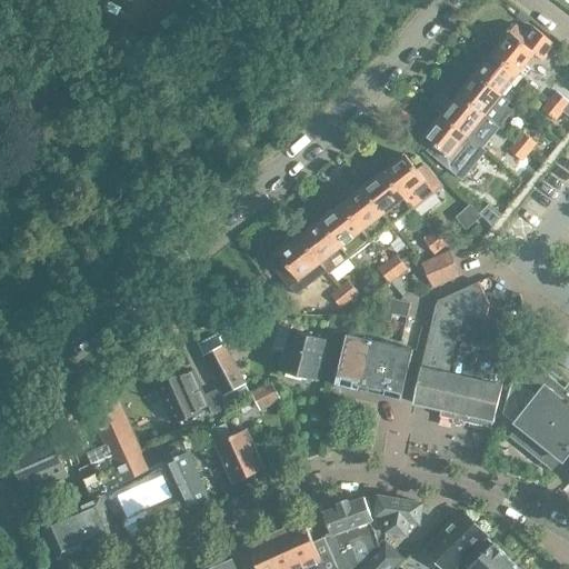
[(516,25),(492,52),(518,73),(523,78),(530,69),(527,66),(536,55),(543,61),(557,46),(533,27),(527,33),(516,25)]
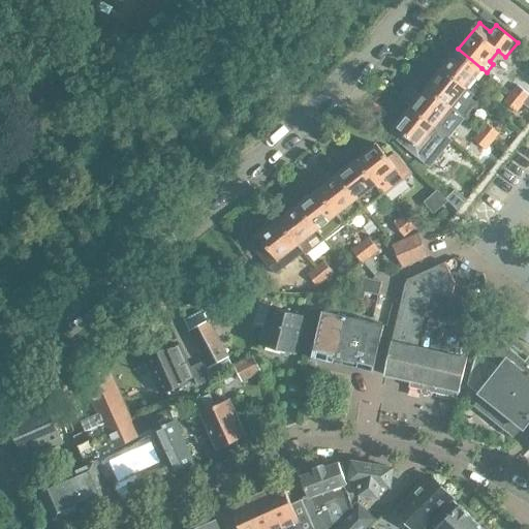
[(458,49),(443,68),(467,88),(481,68),(458,49)]
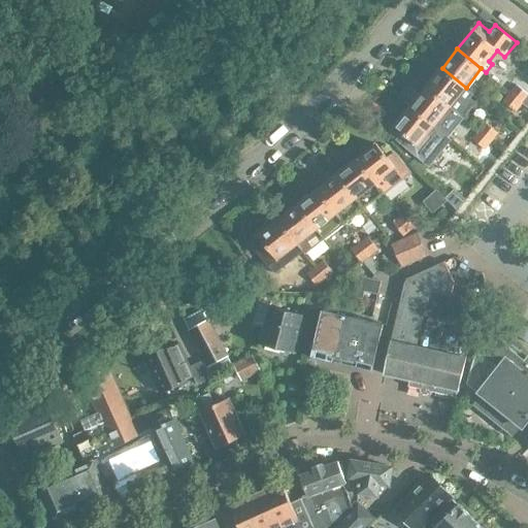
[(427,88),(451,106),(463,117),(475,102),(469,98),(473,93),(466,88),(442,68),(427,88)]
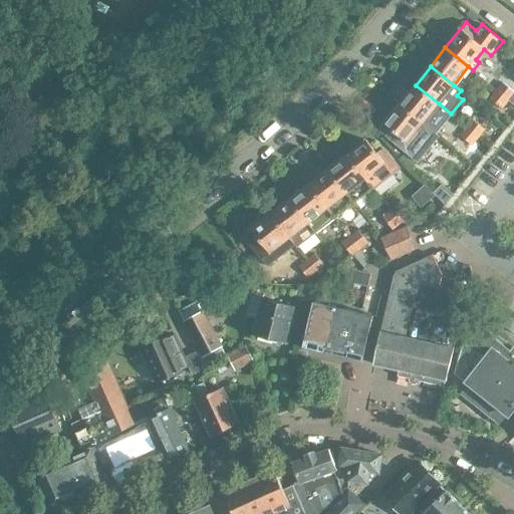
[(500,84),(496,90),(509,100),(513,93),(500,84)]
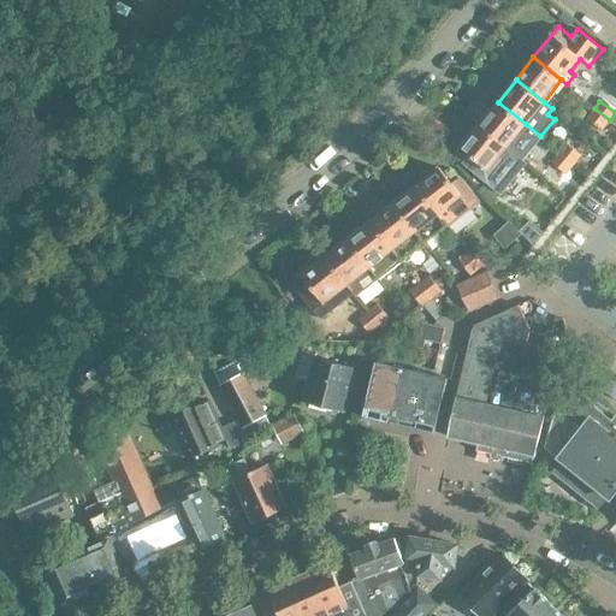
[(498,102),(480,124),(507,147),(509,146),(526,124),(498,102)]
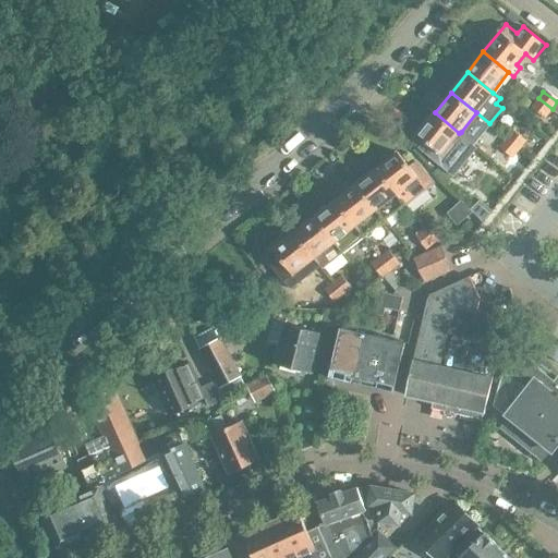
[(547,117),(553,109),(538,98),(532,106),(547,117)]
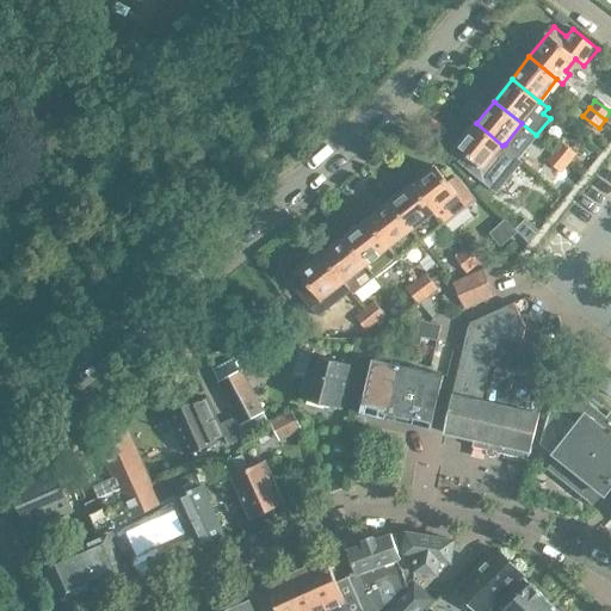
[(523,159),(505,144),(503,146),(476,123),(458,146),(467,153),(461,161),(498,191),(523,159)]
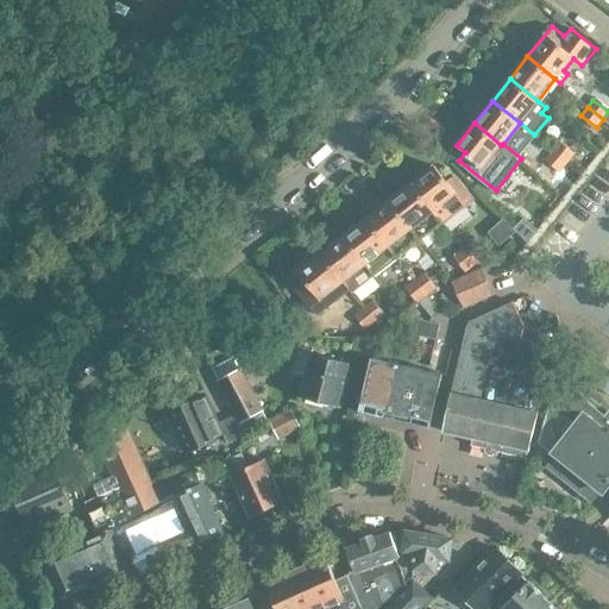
[(563,143),(556,154),(571,165),(579,154),(563,143)]
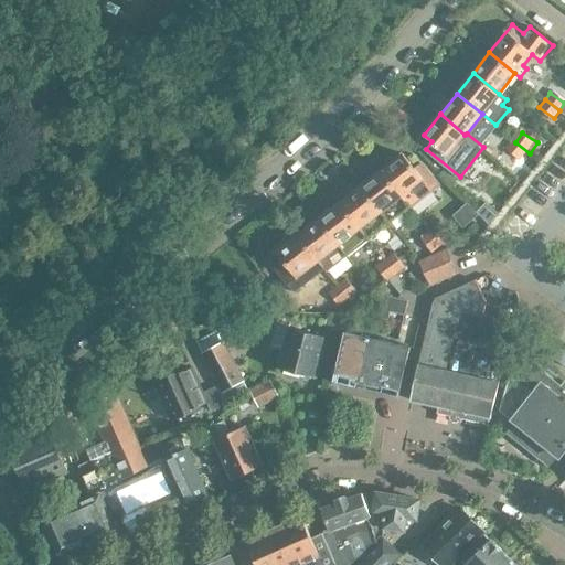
[(510,151),(524,161),(530,153),(515,142),(510,151)]
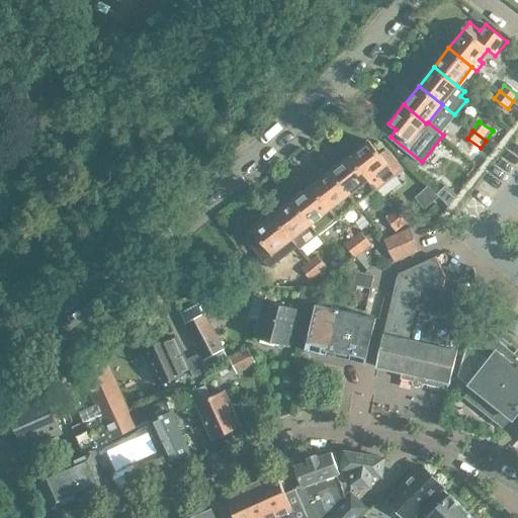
[(350,155),(376,188),(399,170),(400,165),(387,149),(380,154),(369,140),(350,155)]
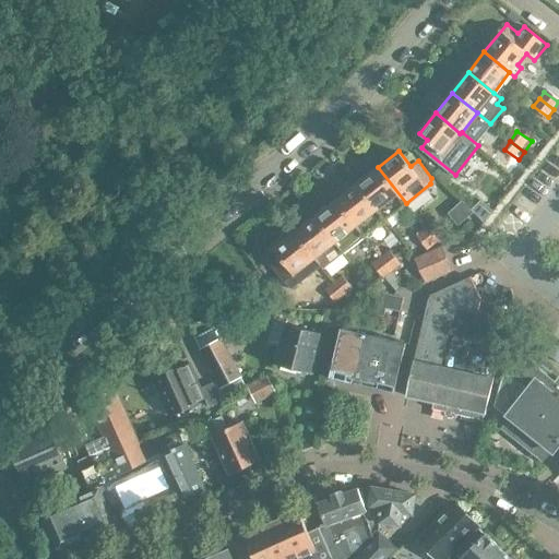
[(357,183),(377,209),(385,219),(406,203),(378,167),(357,183)]
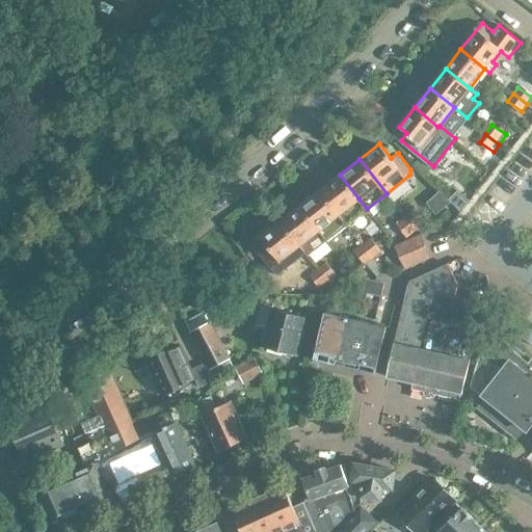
[(358,198),(340,175),(320,189),(345,221),(347,224),(367,209),(358,198)]
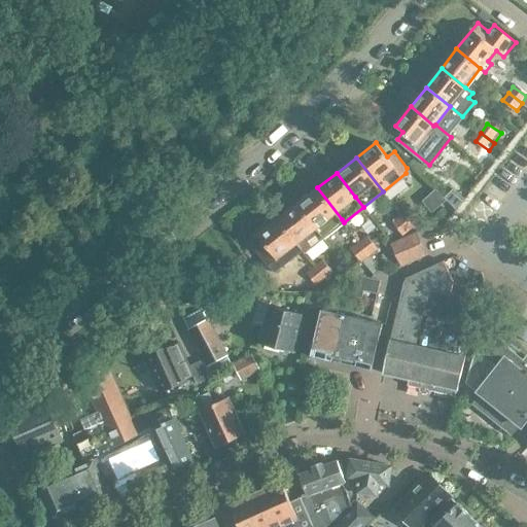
[(317,187),(297,203),(317,229),(328,219),(334,226),(342,219),(317,187)]
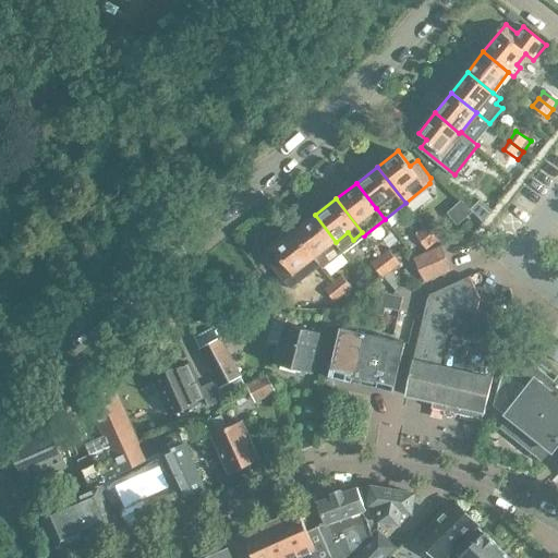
[(482,201),(472,209),(484,222),(493,210),(482,201)]
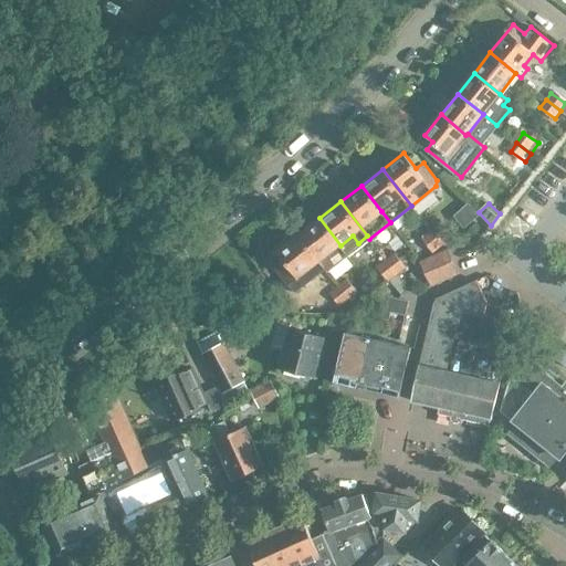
[(341,245),(320,218),(299,234),(324,269),(327,272),(348,255),(341,245)]
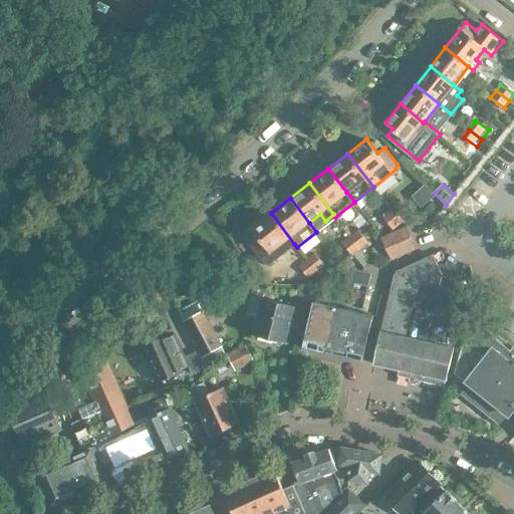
[(392,210),(402,223),(410,216),(401,203),(392,210)]
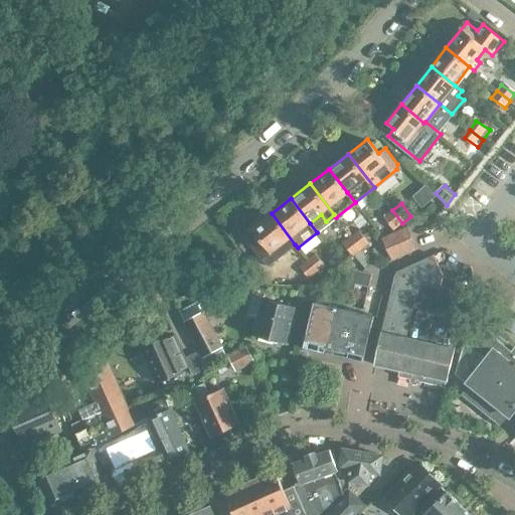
[(402,223),(392,210),(385,216),(394,228),(402,223)]
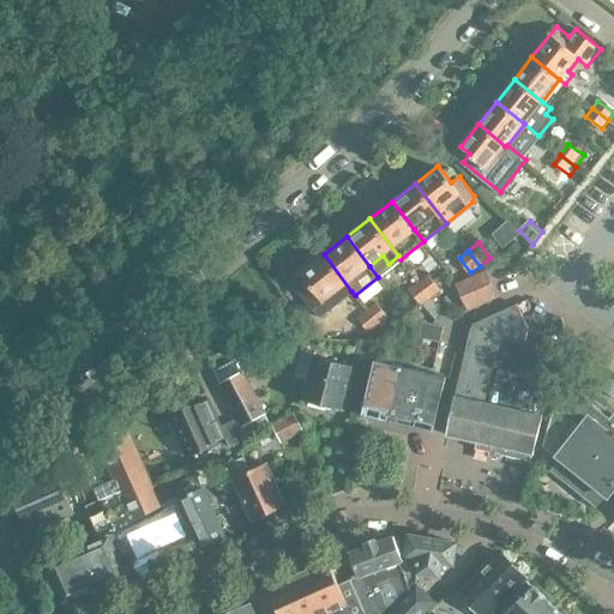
[(351,292),(324,254),(301,272),(307,280),(298,287),(318,312),(324,312),(351,292)]
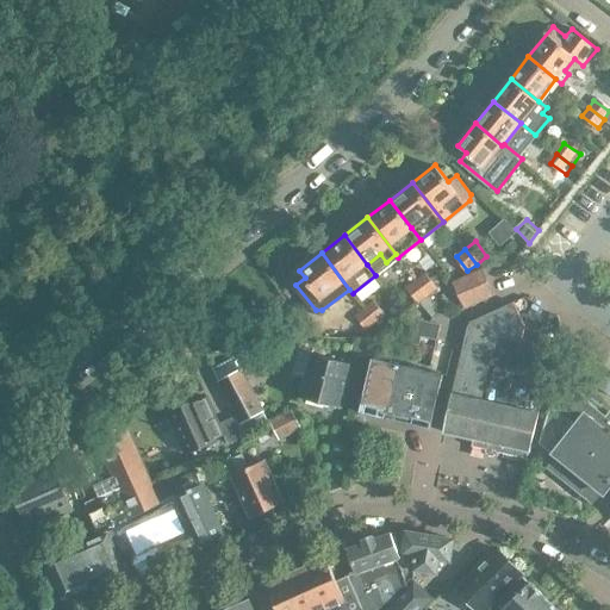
[(454,281),(460,294),(489,281),(483,268),(454,281)]
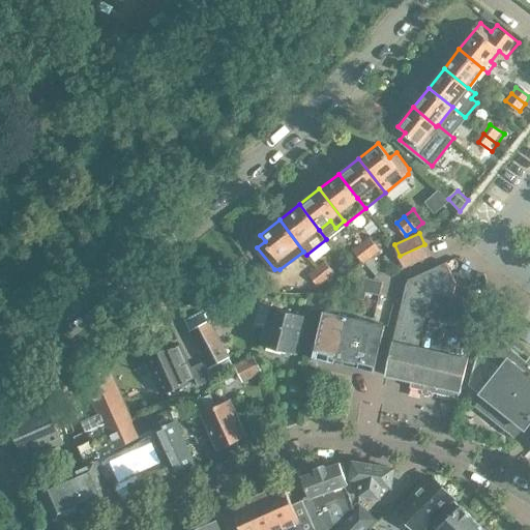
[(369,236),(360,242),(372,256),(379,249),(369,236)]
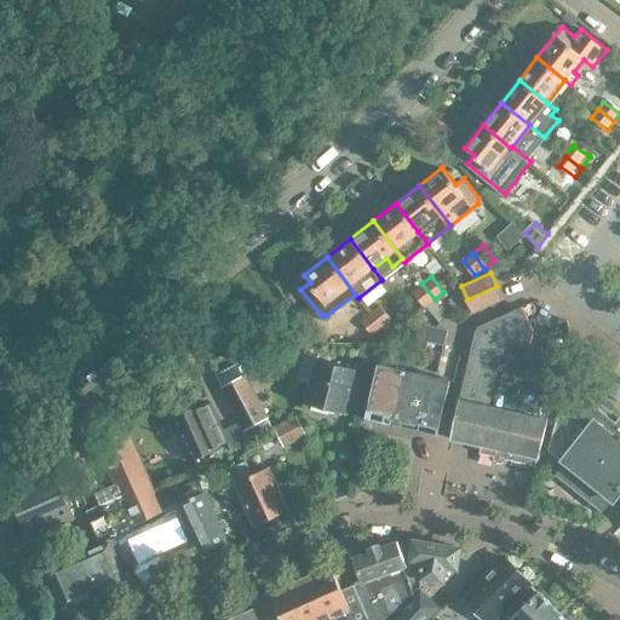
[(425,306),(435,299),(422,283),(412,291),(425,306)]
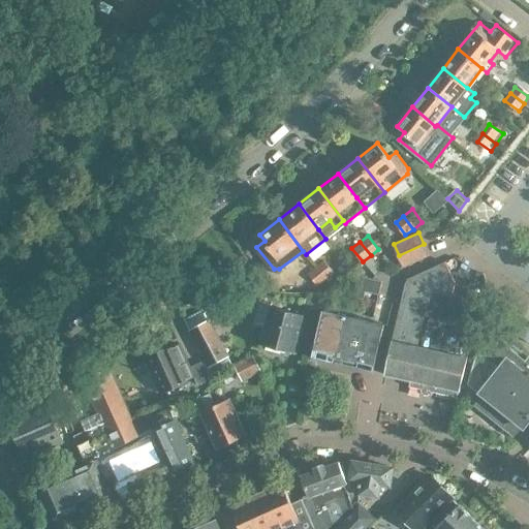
[(399,255),(404,267),(428,255),(424,244),(399,255)]
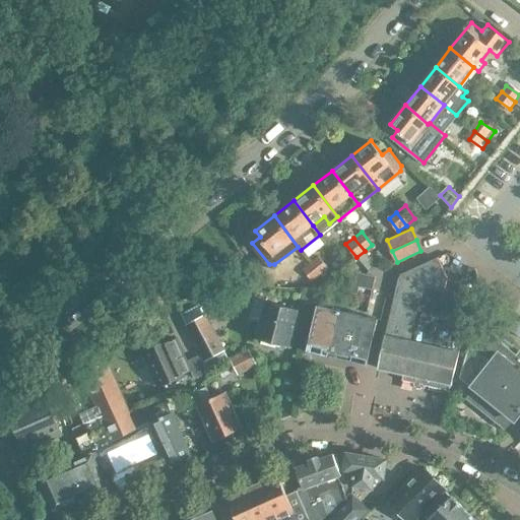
[(352,261),(355,270),(374,263),(371,254),(352,261)]
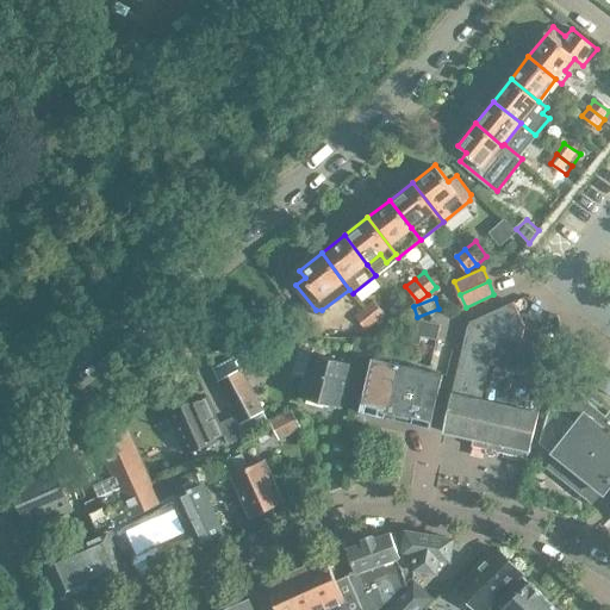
[(373,299),(363,307),(377,323),(385,315),(373,299)]
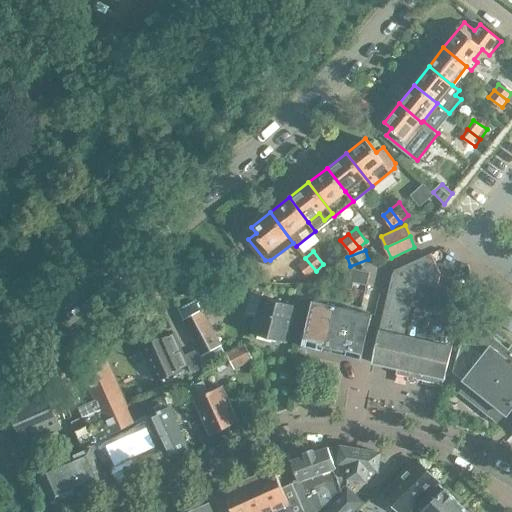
[(373,361),(399,367),(398,373),(408,375),(434,258),(431,252),(395,269),(393,273),(380,330),(373,361)]
